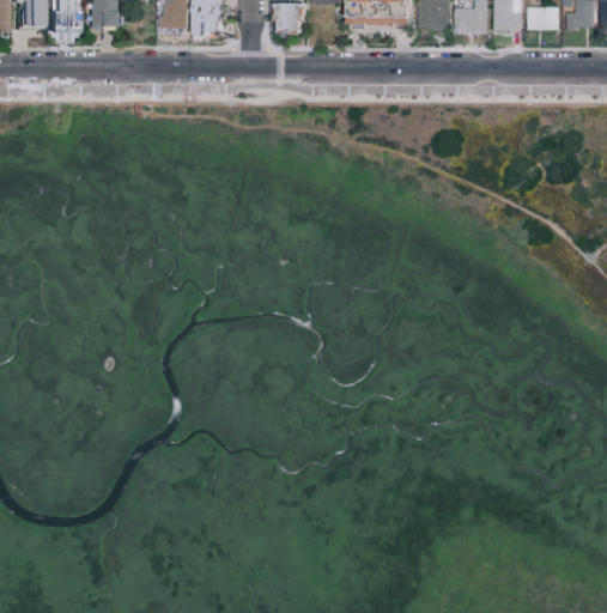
[(42,0),(11,0),(12,1),(19,1),(19,26),(42,26),(42,0)]
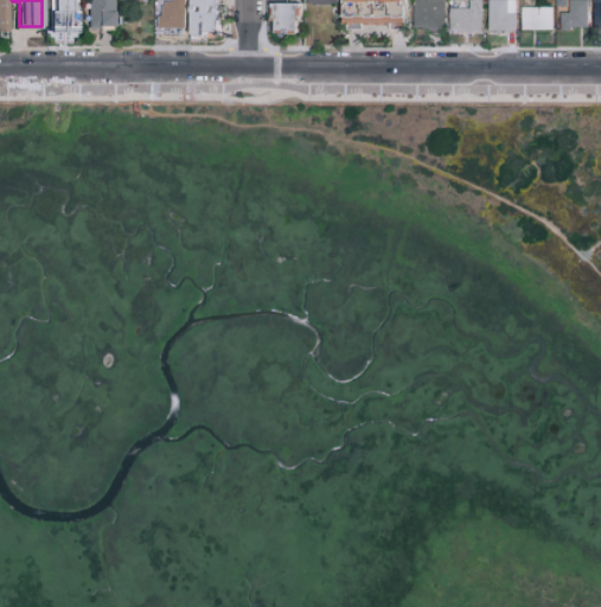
[(78,11),(76,11),(76,0),(52,0),(52,10),(49,10),(49,42),(77,42),(78,11)]
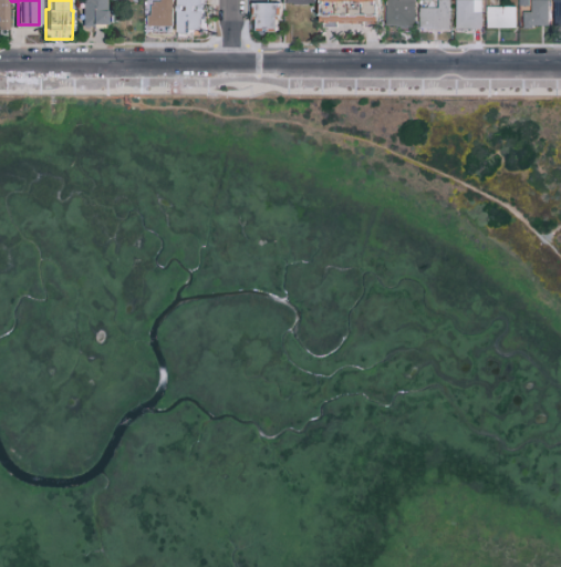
[(83,0),(83,24),(107,24),(106,0),(83,0)]
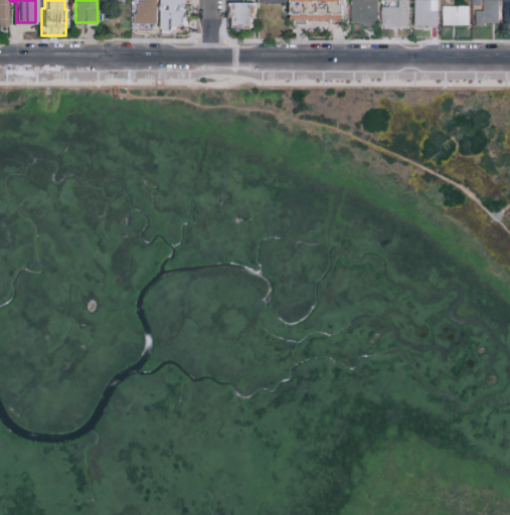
[(158,24),(158,0),(147,0),(147,1),(138,0),(137,23),(158,24)]
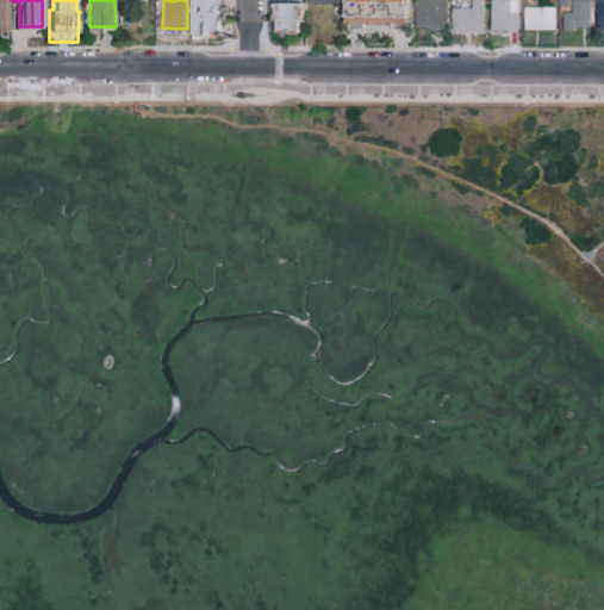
[(219,0),(192,0),(192,32),(219,32),(219,0)]
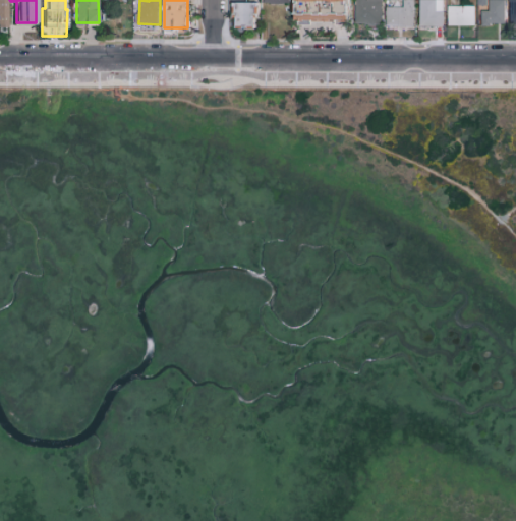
[(347,22),(347,1),(296,0),(296,21),(347,22)]
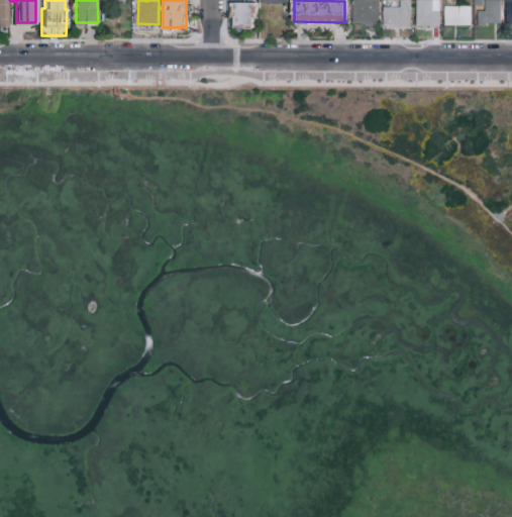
[(380,0),(353,0),(353,24),(380,24),(380,0)]
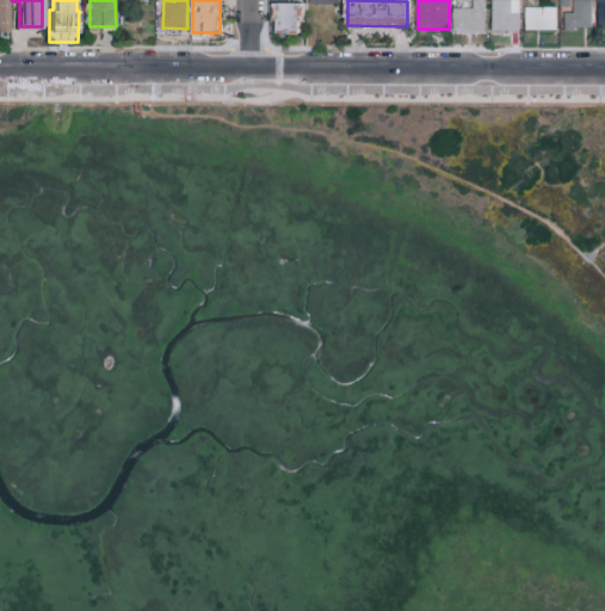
[(486,0),(474,0),(474,8),(455,8),(454,31),(486,31),(486,0)]
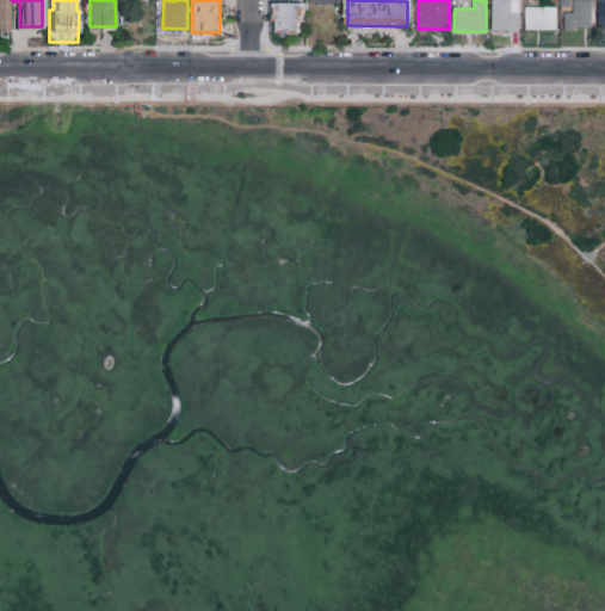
[(492,0),(493,31),(520,31),(519,0),(492,0)]
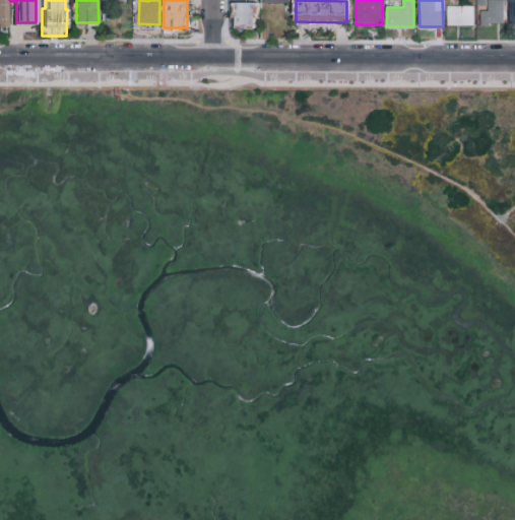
[(480,10),(481,24),(505,23),(504,0),(488,0),(489,10),(480,10)]
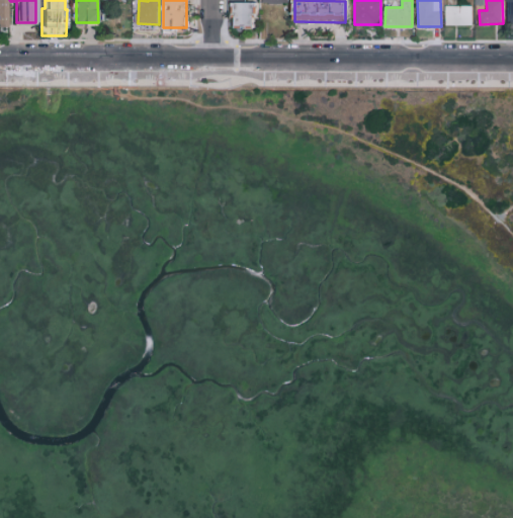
[(233,2),(232,24),(253,25),(253,12),(257,12),(257,2),(233,2)]
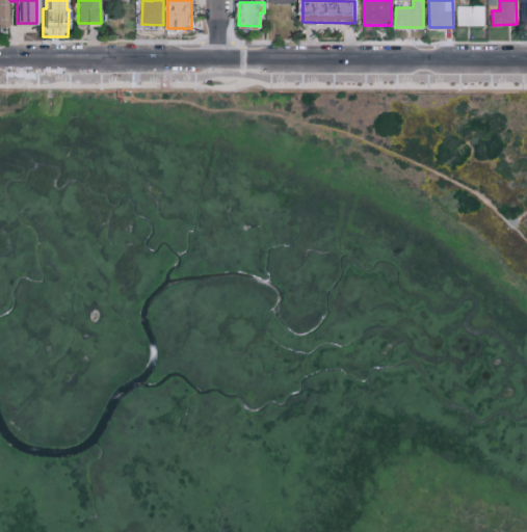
[(457,5),(458,26),(485,26),(485,5),(457,5)]
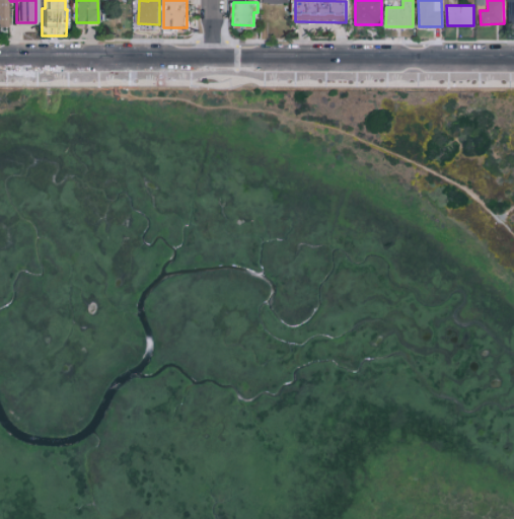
All buildings are outlined.
